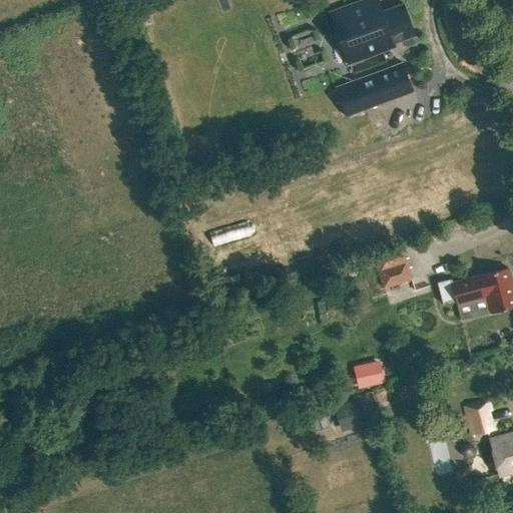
[(394,45),(393,43),(414,35),(402,5),(381,13),(376,0),(364,0),(328,14),(346,63),(394,45)]
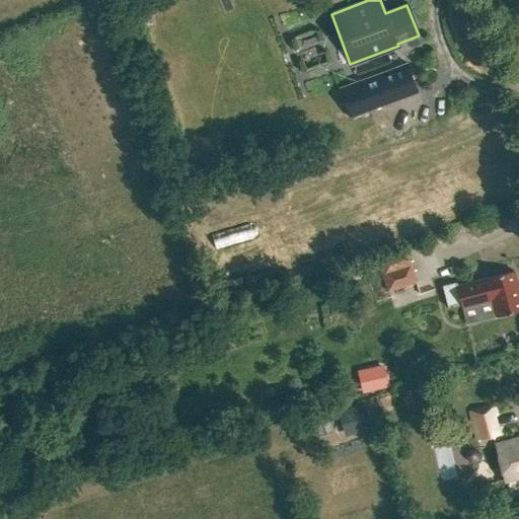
[(355,79),(367,110),(417,91),(404,61),(355,79)]
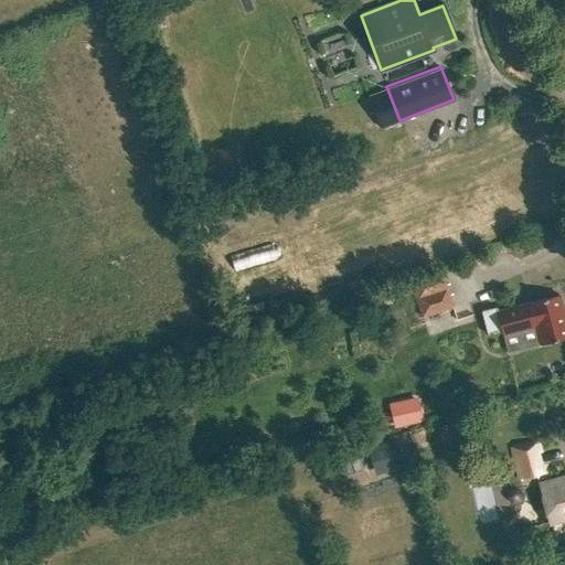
[(411,283),(423,317),(452,307),(449,296),(452,295),(448,284),(448,285),(446,285),(441,273),(411,283)]
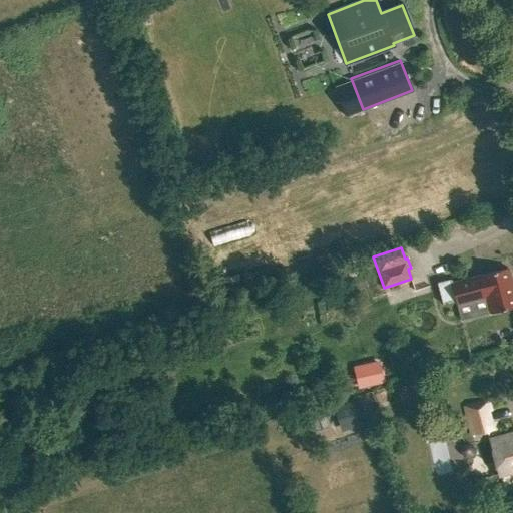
[(443,305),(456,301),(456,304),(486,297),(490,313),(512,307),(512,288),(508,269),(452,283),(451,280),(437,283),(443,305)]
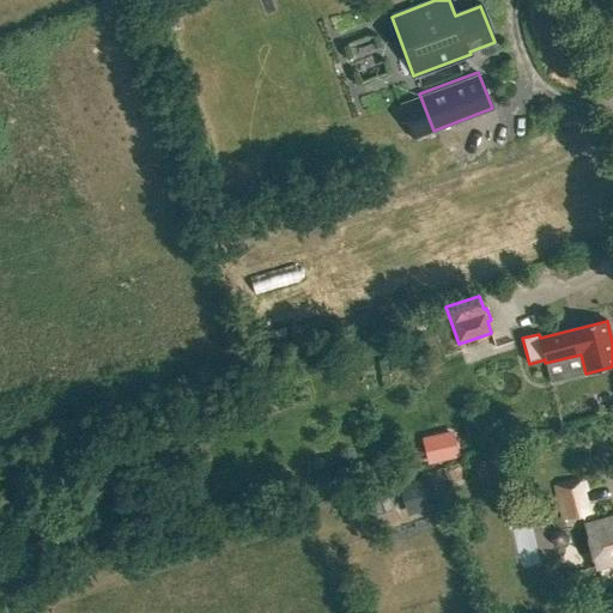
[(431,444),(436,461),(457,455),(454,438),(431,444)]
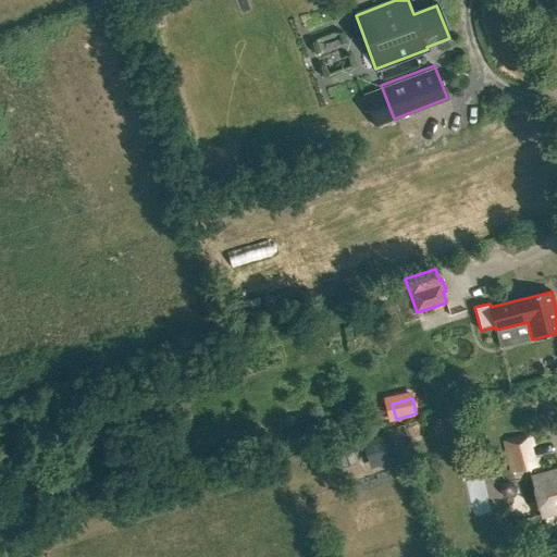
[(387,434),(358,444),(367,470),(396,460),(387,434)]
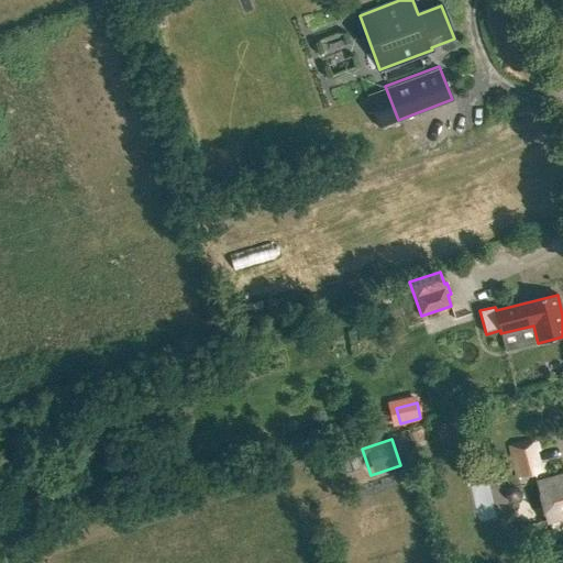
[(509,450),(516,478),(542,473),(536,444),(509,450)]
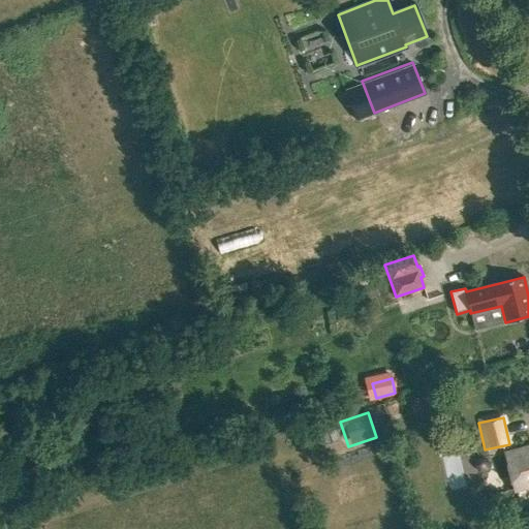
[(330,424),(317,427),(321,443),(335,440),(330,424)]
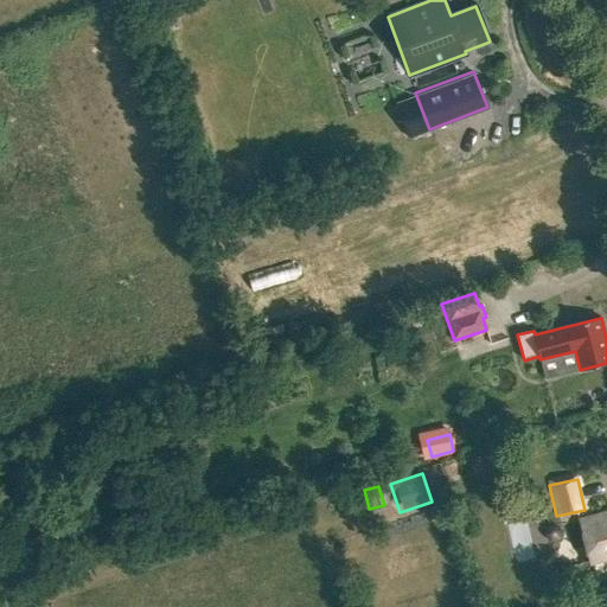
[(606,509),(575,517),(587,563),(606,557),(606,509)]
